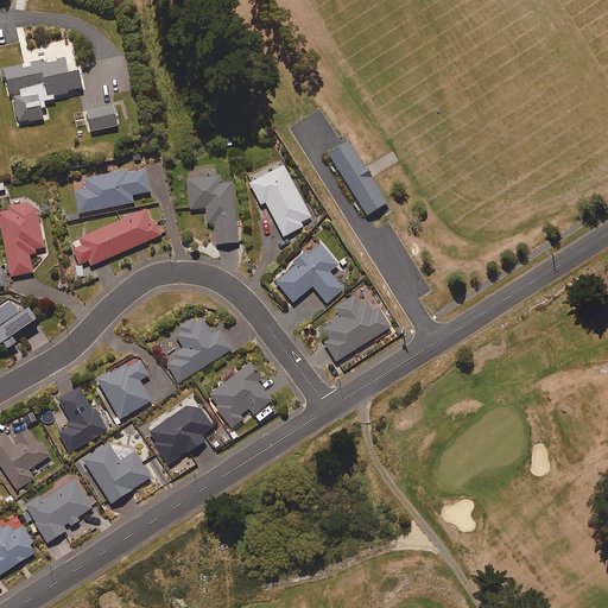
[(69,77),(65,62),(48,65),(38,64),(31,65),(32,69),(24,71),(23,67),(1,71),(2,81),(6,80),(10,96),(13,96),(18,125),(50,119),(46,103),(55,101),(54,97),(86,92),(82,75),(69,77)]
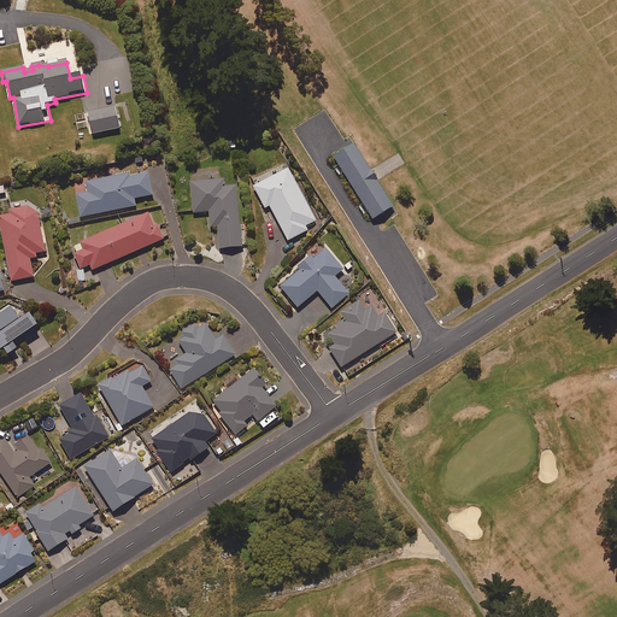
[(119,129),(115,107),(88,113),(93,135),(119,129)]
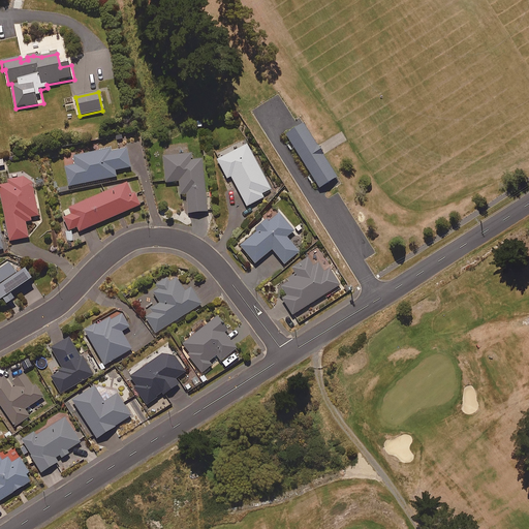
[(337,177),(303,122),(285,133),(319,187),(337,177)]
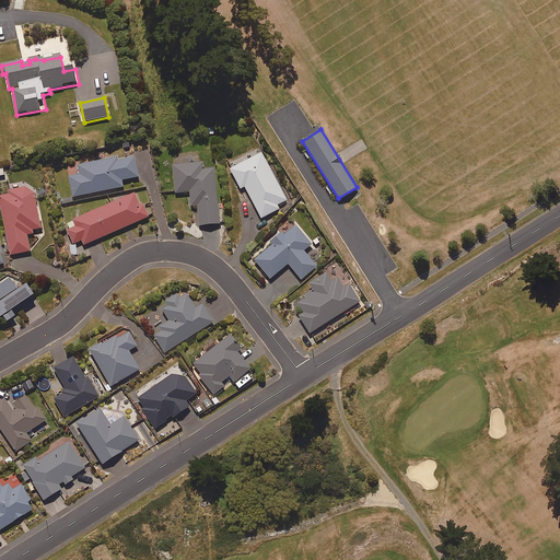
[(287,200),(263,153),(230,171),(241,190),(245,188),(261,220),(280,210),(278,206),(287,200)]
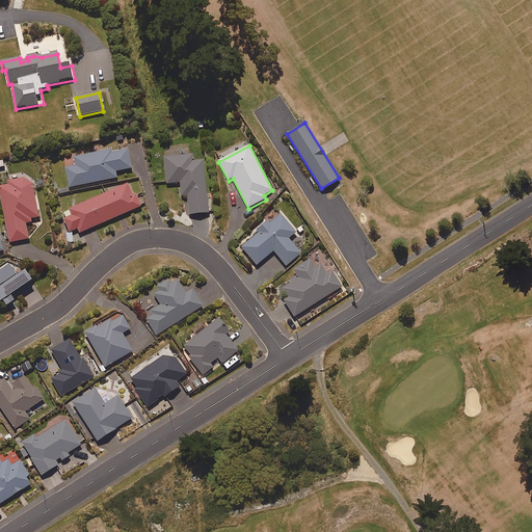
[(128,150),(110,154),(110,150),(63,159),(70,188),(117,179),(116,173),(132,169),(128,150)]
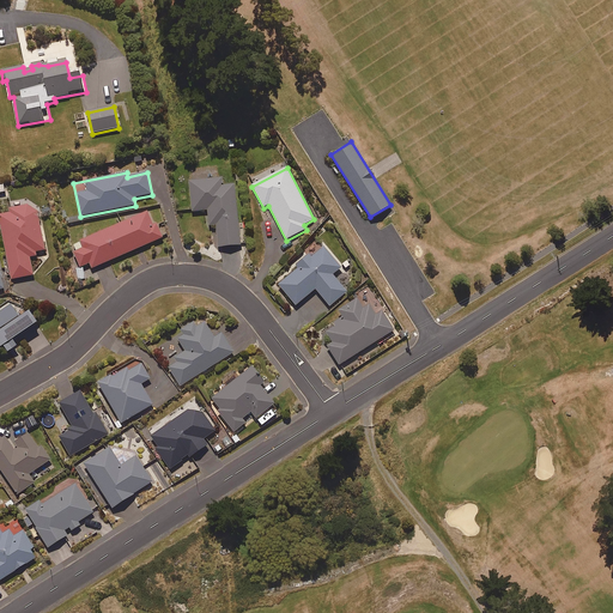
[(223,187),(222,178),(189,182),(193,213),(208,212),(210,228),(217,228),(219,249),(241,247),(235,186),(223,187)]
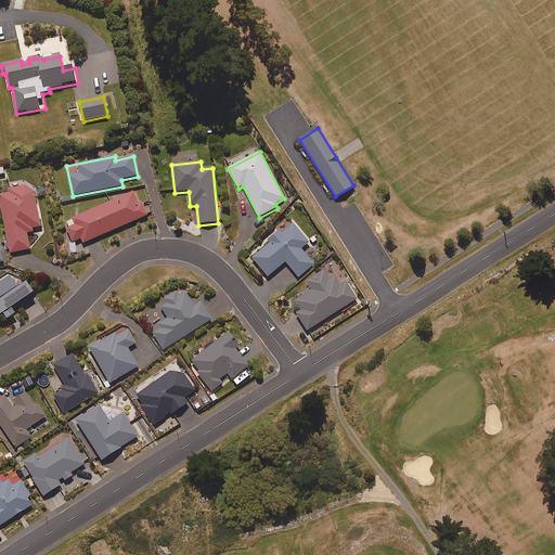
[(34,191),(26,186),(7,191),(8,194),(0,195),(0,201),(10,254),(30,250),(26,231),(40,228),(34,191)]
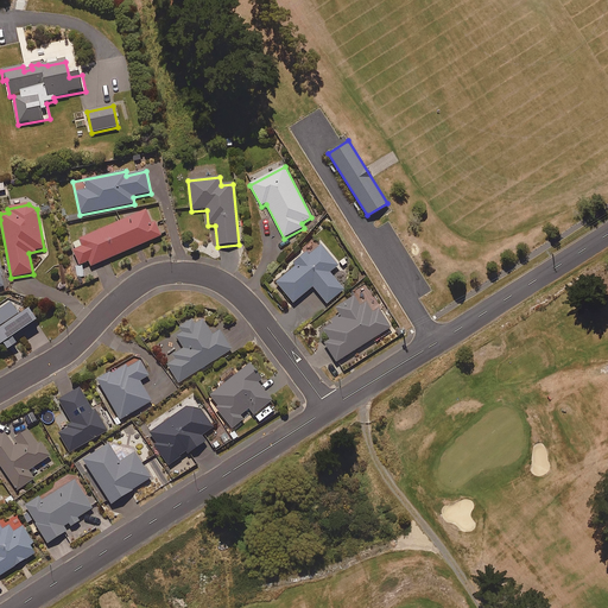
[(152,225),(146,211),(80,241),(82,247),(73,252),(80,266),(75,268),(78,278),(84,276),(81,266),(89,263),(92,267),(162,238),(156,223),(152,225)]
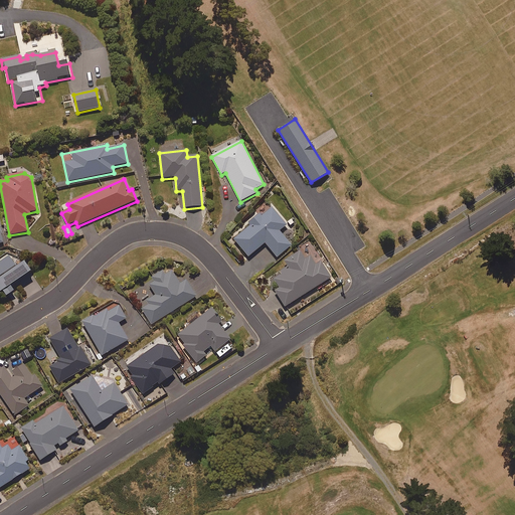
[(287,226),(272,208),(263,216),(262,214),(249,225),(250,226),(234,240),(248,259),(266,243),(278,258),(292,245),(280,232),(287,226)]
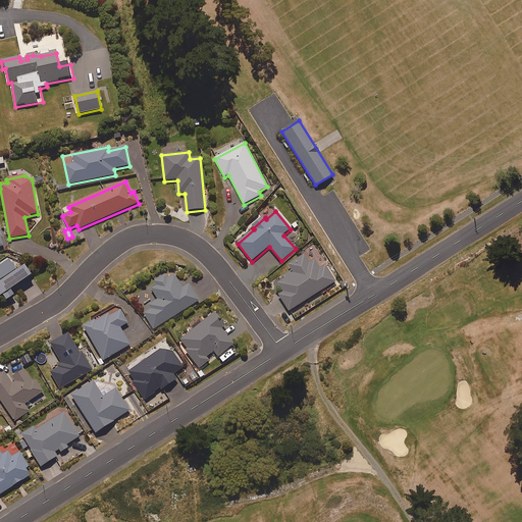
[(310,264),(304,256),(290,265),(293,270),(271,284),(289,312),(335,282),(325,266),(320,270),(315,261),(310,264)]
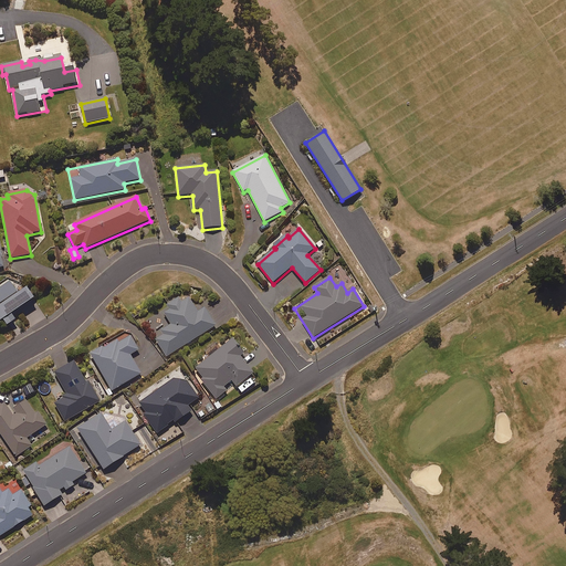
[(18,295),(10,284),(0,290),(0,323),(3,322),(7,327),(16,322),(11,316),(34,301),(27,289),(18,295)]
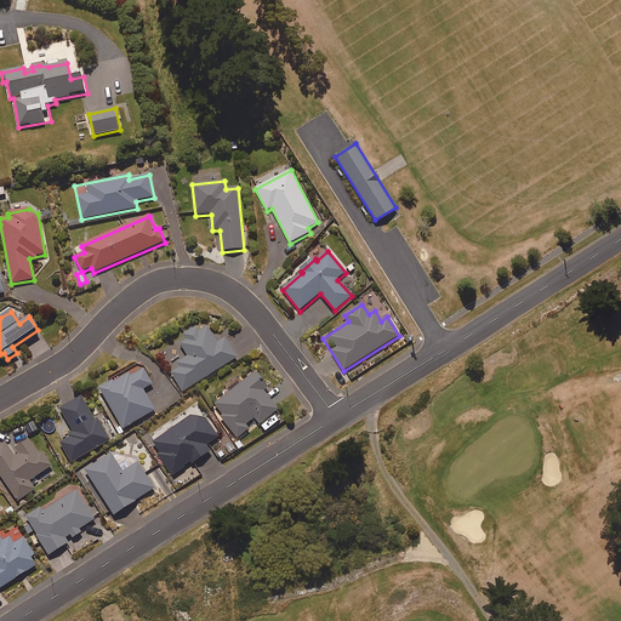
[(217,343),(208,328),(198,334),(195,329),(186,335),(181,345),(188,358),(169,370),(182,392),(237,359),(224,339),(217,343)]
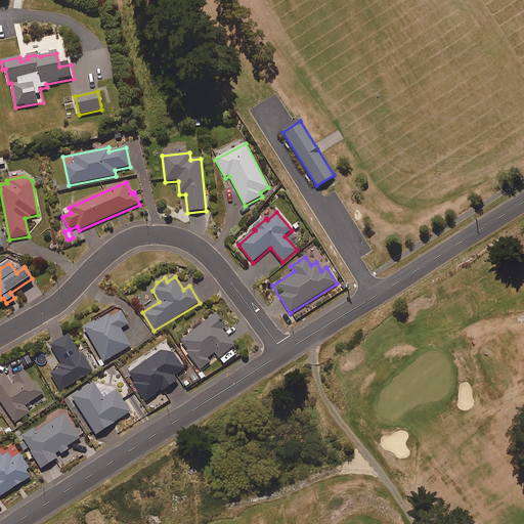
[(129,325),(119,308),(84,330),(103,363),(131,347),(121,331),(129,325)]
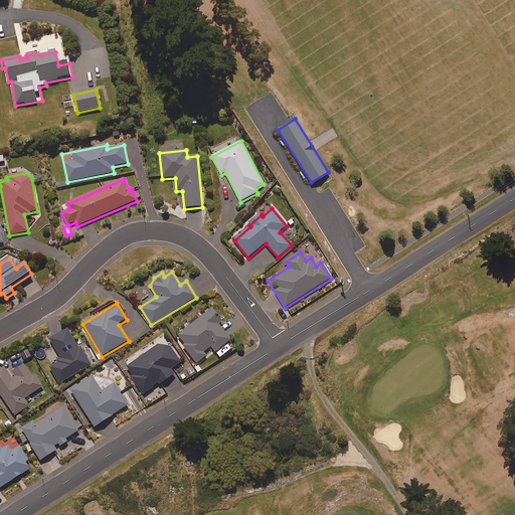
[(222,323),(212,310),(176,337),(197,364),(206,357),(203,353),(211,347),(215,352),(230,341),(219,325),(222,323)]
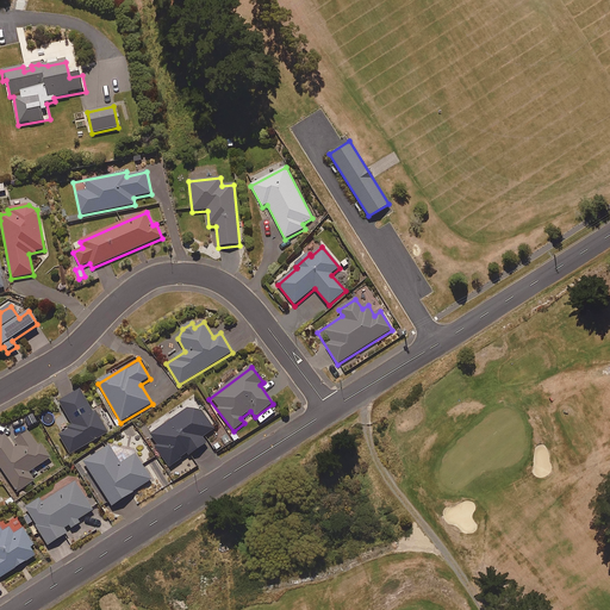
[(93,414),(80,392),(60,404),(73,428),(57,437),(68,456),(107,433),(95,412),(93,414)]
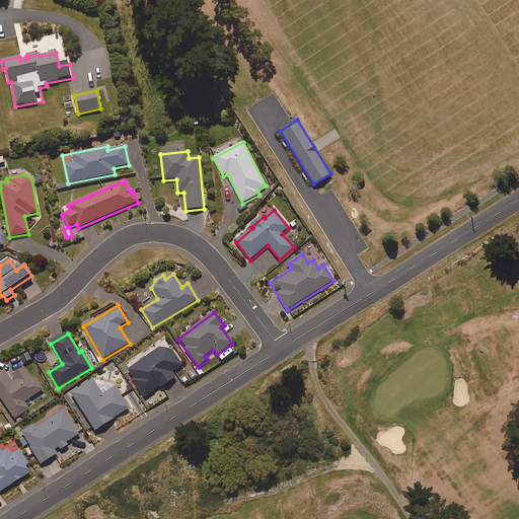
[(164,351),(162,348),(126,371),(144,398),(175,378),(172,373),(184,365),(176,353),(164,351)]
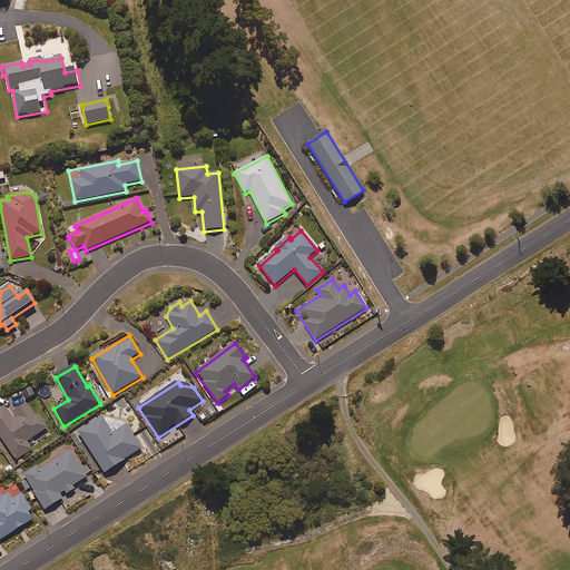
[(36,418),(27,405),(15,413),(17,418),(13,420),(5,408),(0,410),(0,436),(17,460),(32,449),(28,442),(48,428),(39,415),(36,418)]
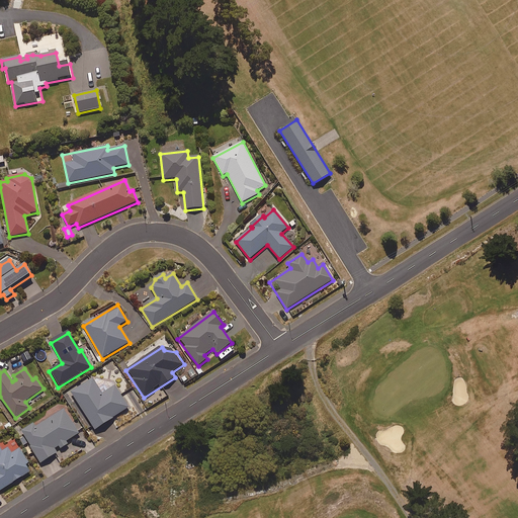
[(103,395),(92,379),(69,395),(94,432),(130,409),(114,386),(103,395)]
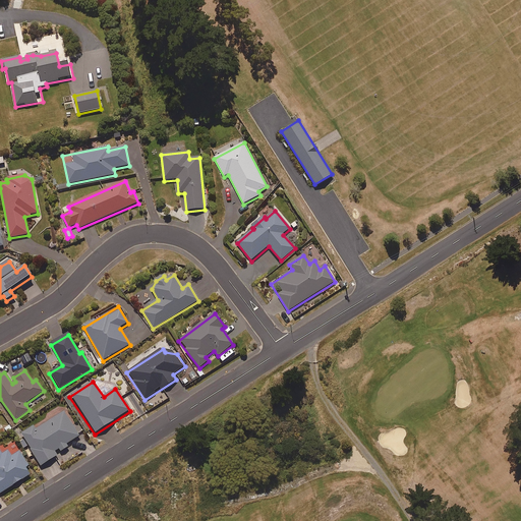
[(79,438),(64,413),(44,425),(41,421),(21,433),(42,466),(58,457),(55,452),(59,449),(61,453),(68,448),(67,445),(79,438)]
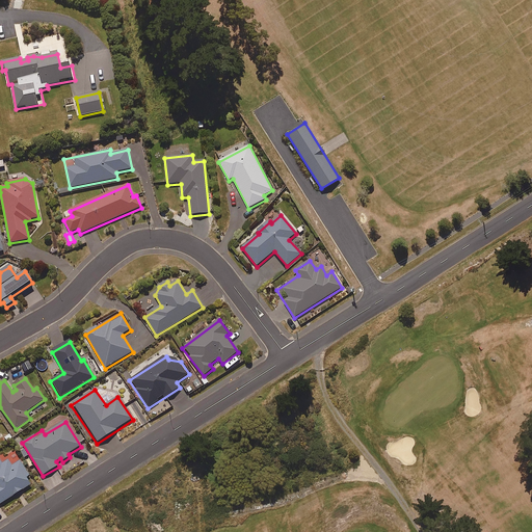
[(2,464),(0,461),(0,504),(30,485),(26,478),(29,477),(20,461),(11,467),(8,461),(2,464)]
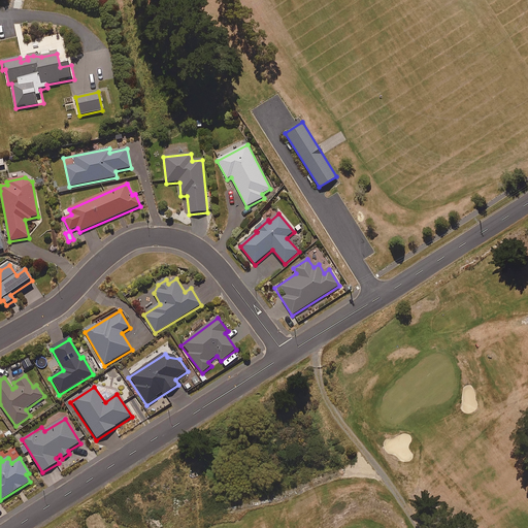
All buildings are outlined.
